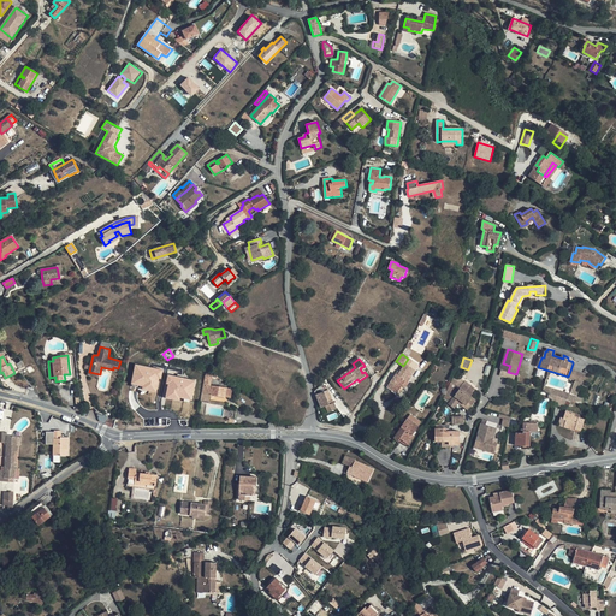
[(416,371),(407,363),(404,367),(401,372),(398,374),(397,373),(390,384),(400,390),(403,385),(404,388),(416,371)]
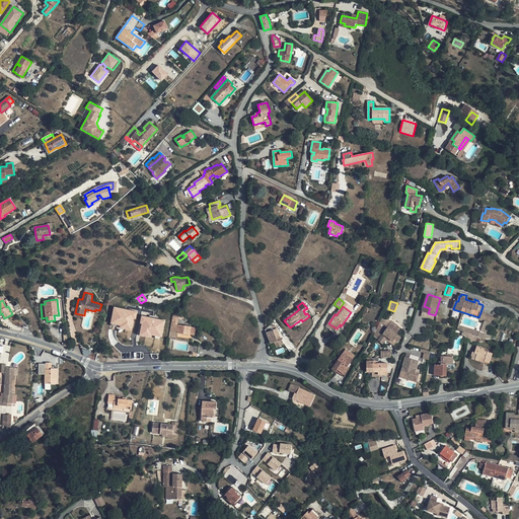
[(110,324),(120,325),(120,328),(133,330),(136,310),(113,307),(110,324)]
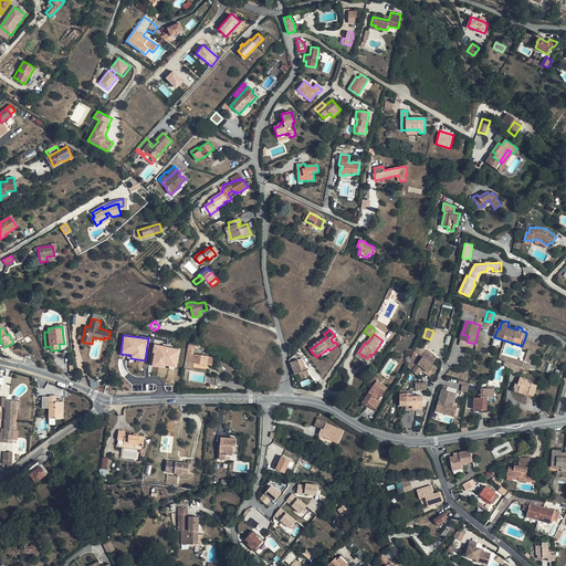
[(196,343),(191,341),(191,342),(190,342),(187,359),(186,364),(194,365),(194,363),(207,365),(208,357),(194,355),(195,345),(199,347),(200,345),(196,343)]
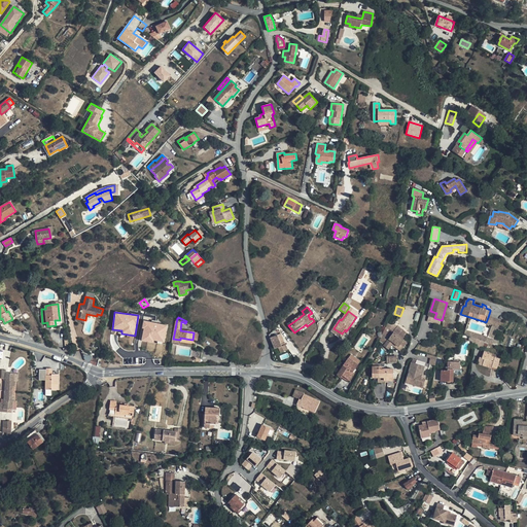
[(495,319),(488,317),(486,322),(486,323),(493,325),(495,319)]
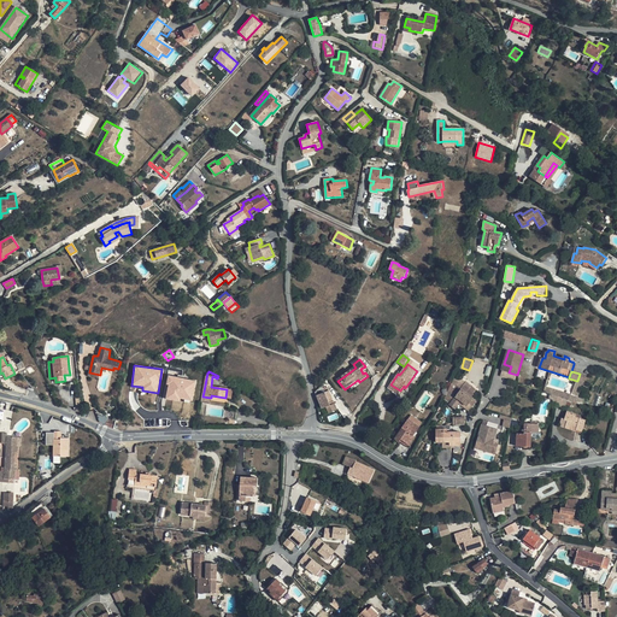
[(165,399),(180,401),(180,398),(193,400),(197,380),(169,376),(165,399)]
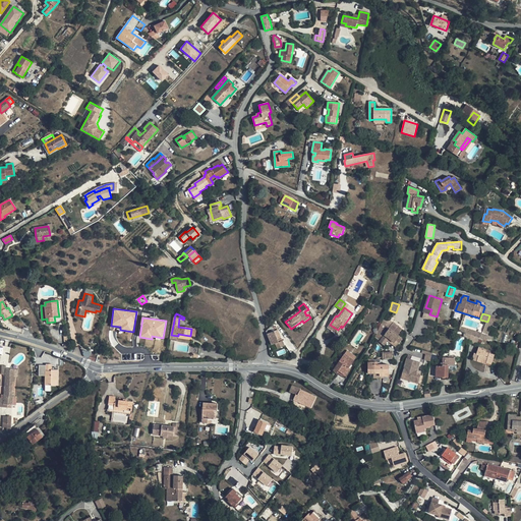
[(389,328),(398,335),(402,330),(393,323),(391,325),(384,320),(382,323),(389,328)]
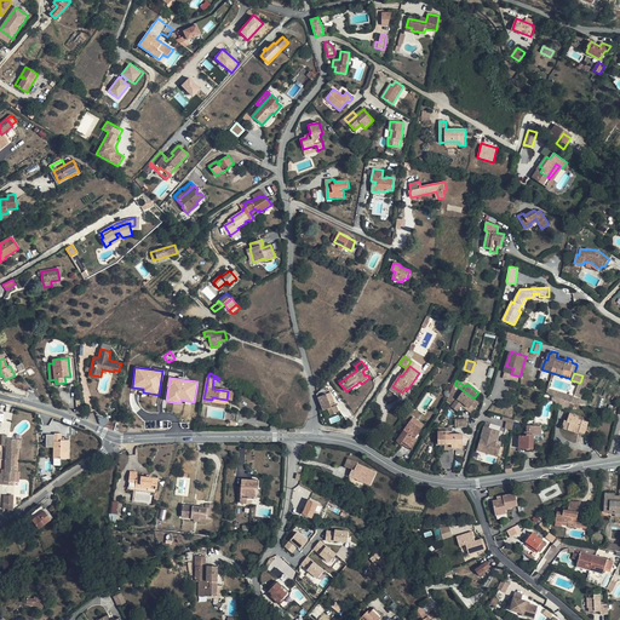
[(451,394),(458,399),(463,390),(454,384),(451,394)]
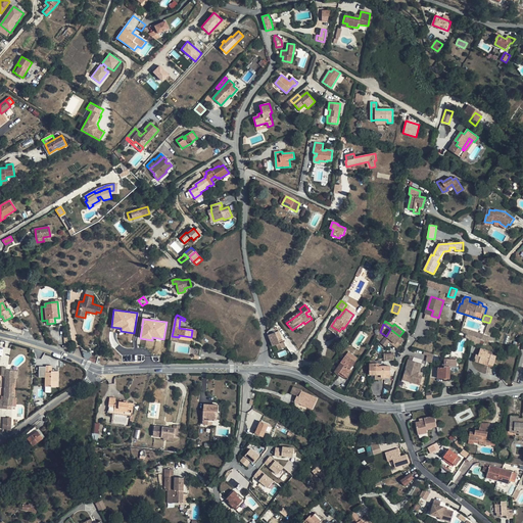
[(339,331),(331,326),(329,328),(337,334),(339,331)]
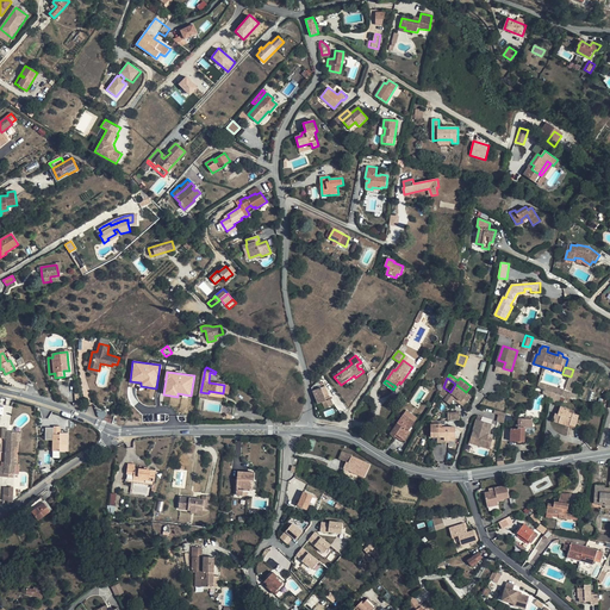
[(565,391),(565,392),(571,394),(576,384),(568,381),(565,391)]
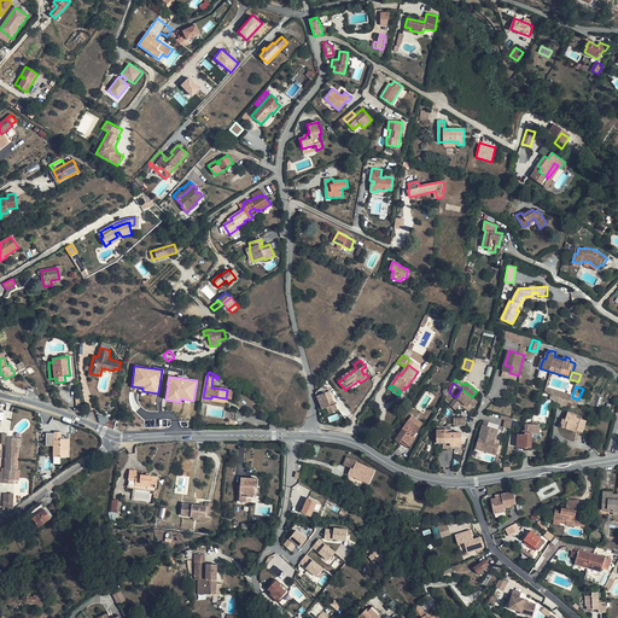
[(570,402),(572,397),(572,396),(547,388),(544,394),(558,397),(559,398),(569,401),(570,402)]
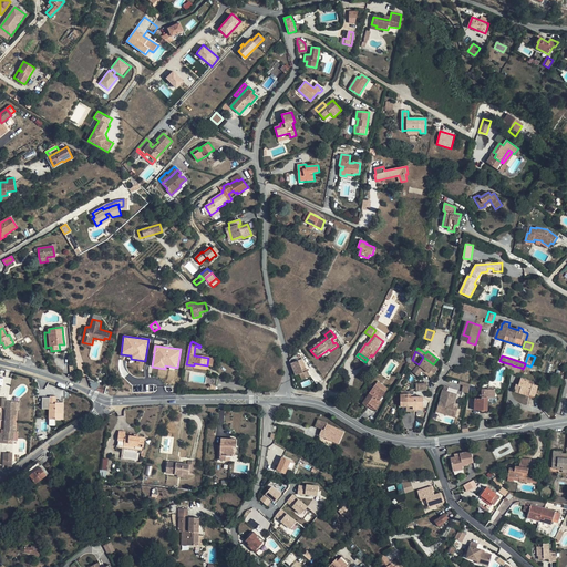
[(439,369),(433,364),(423,357),(419,364),(414,370),(413,372),(418,375),(423,368),(430,373),(431,371),(435,373),(439,369)]
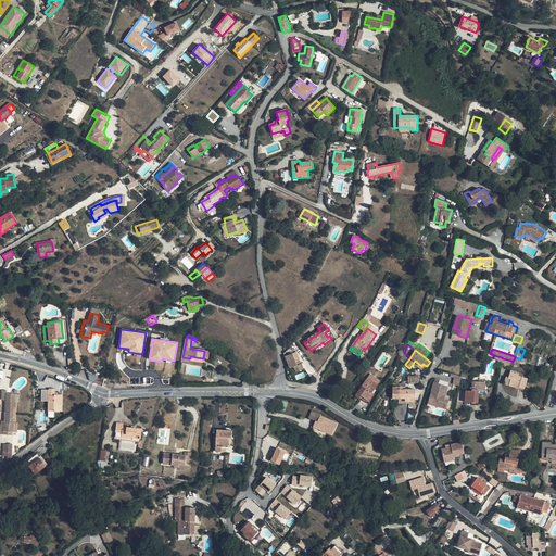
[(298,365),(293,353),(286,356),(290,368),(298,365)]
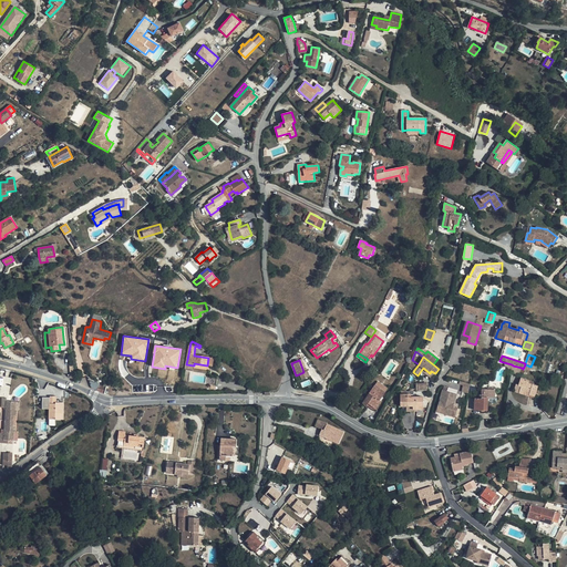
[(419,364),(412,360),(409,366),(414,370),(419,364)]
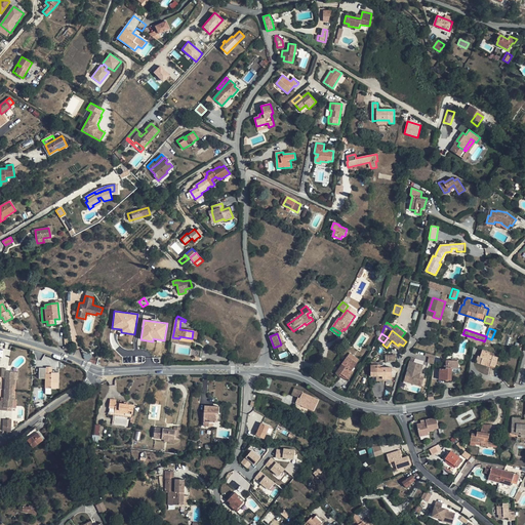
[(481,348),(483,340),(475,338),(473,345),(481,348)]
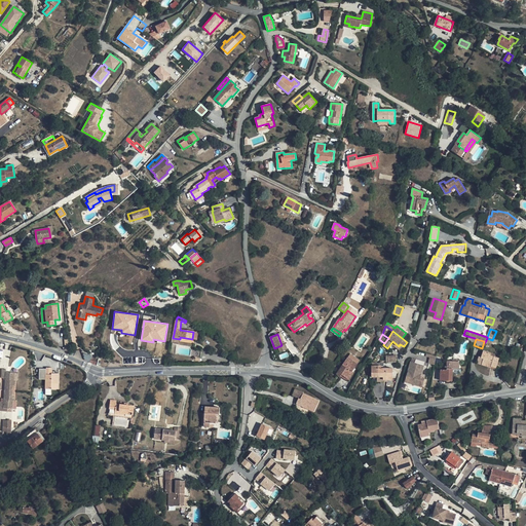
[(491,353),(484,350),(482,358),(484,359),(482,365),(496,369),(499,359),(495,357),(491,355),(491,353)]
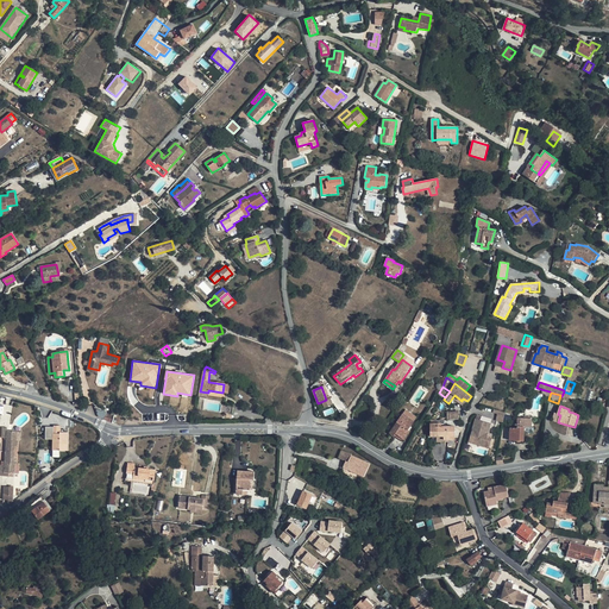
[(414,421),(403,414),(390,433),(394,435),(396,433),(405,439),(410,432),(408,431),(414,421)]
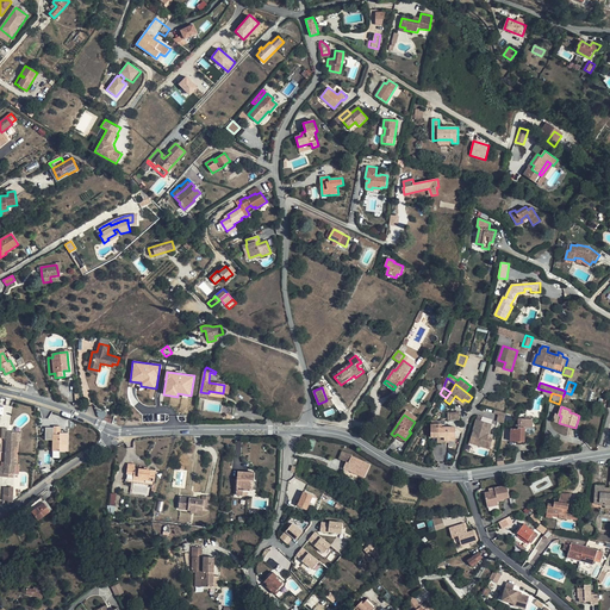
[(480,421),(477,419),(472,437),(480,440),(478,446),(485,448),(490,449),(492,443),(493,440),(487,437),(489,434),(492,424),(480,421)]
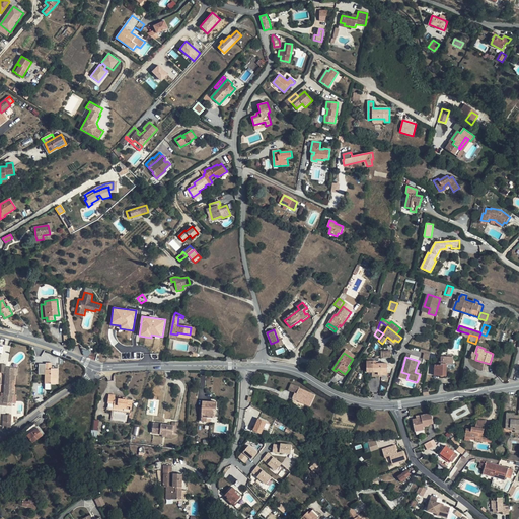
[(376,363),(376,361),(367,361),(367,372),(378,372),(378,374),(388,375),(387,363),(376,363)]
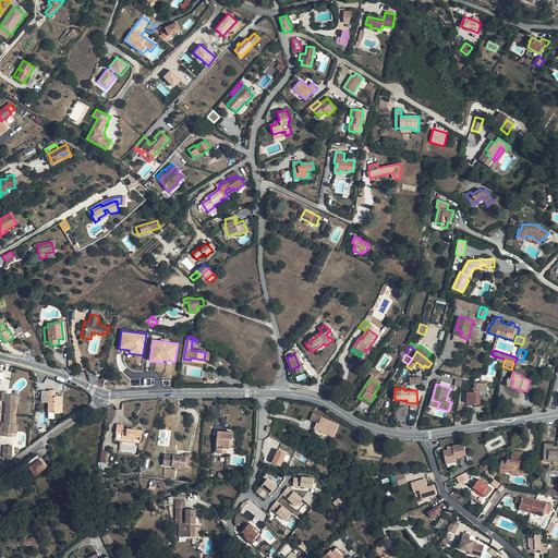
[(49,390),(48,412),(62,412),(62,396),(56,396),(56,390),(49,390)]
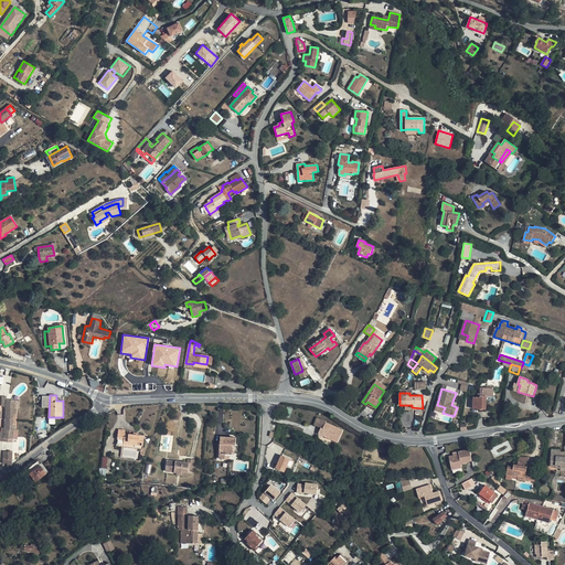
[(6,419),(17,419),(17,417),(17,409),(20,409),(20,401),(7,400),(7,396),(2,396),(1,406),(6,406),(6,417),(6,419)]
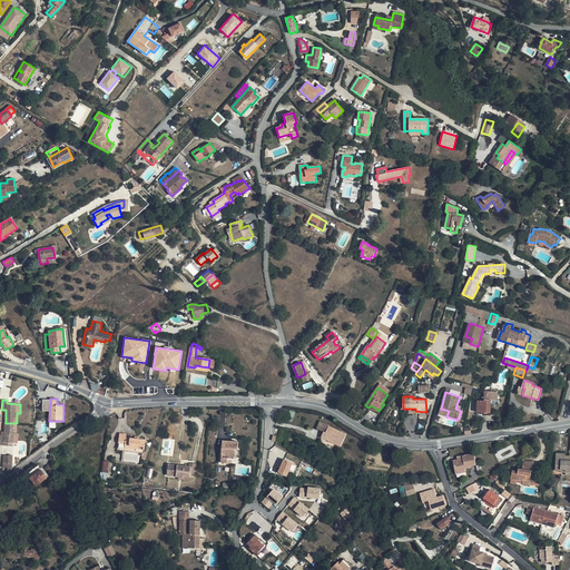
[(491,400),(484,400),(484,401),(478,401),(478,412),(491,413),(491,400)]
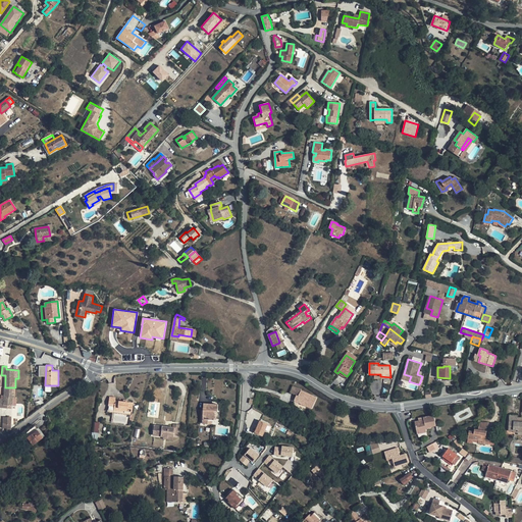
[(302,389),(293,385),(291,393),(298,396),(299,396),(301,390),(302,389)]
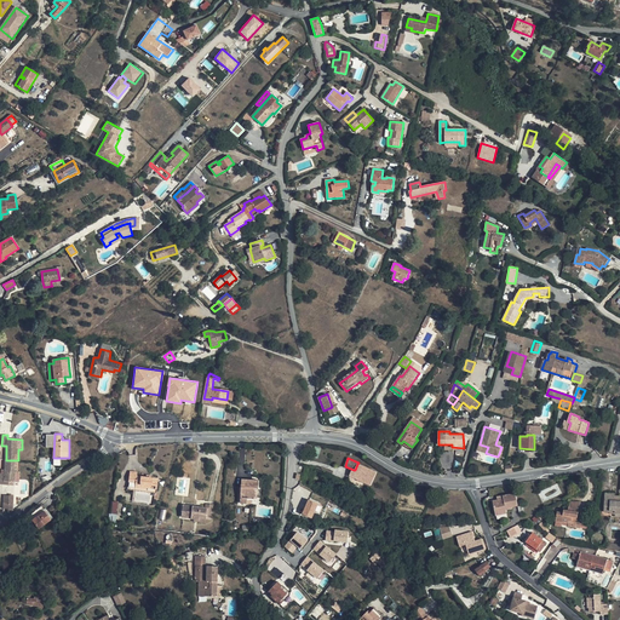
[(18,460),(6,460),(5,466),(5,470),(1,470),(1,474),(0,472),(0,483),(13,486),(15,482),(15,472),(17,472),(17,466),(18,460)]
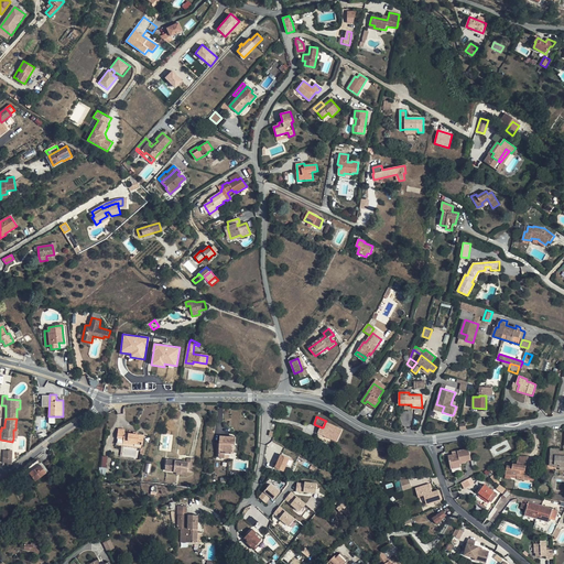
[(343,430),(325,422),(323,427),(322,427),(318,433),(337,442),(343,430)]
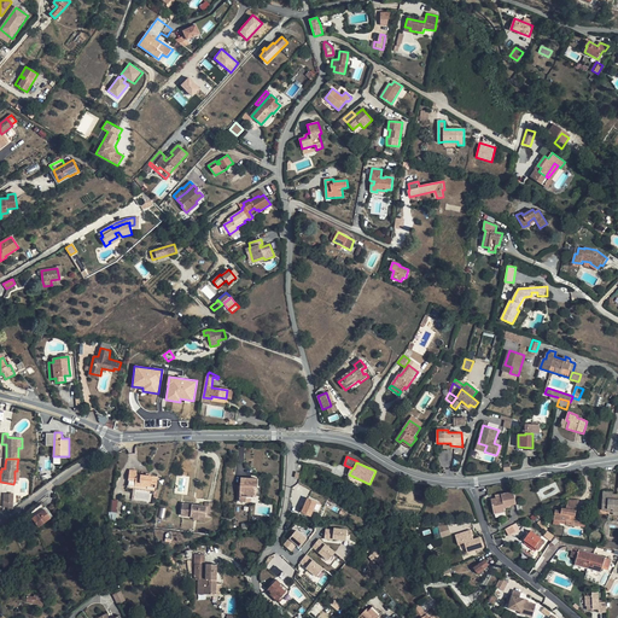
[(138,471),(129,470),(128,481),(129,481),(135,481),(135,485),(146,487),(157,488),(158,477),(136,474),(138,471)]
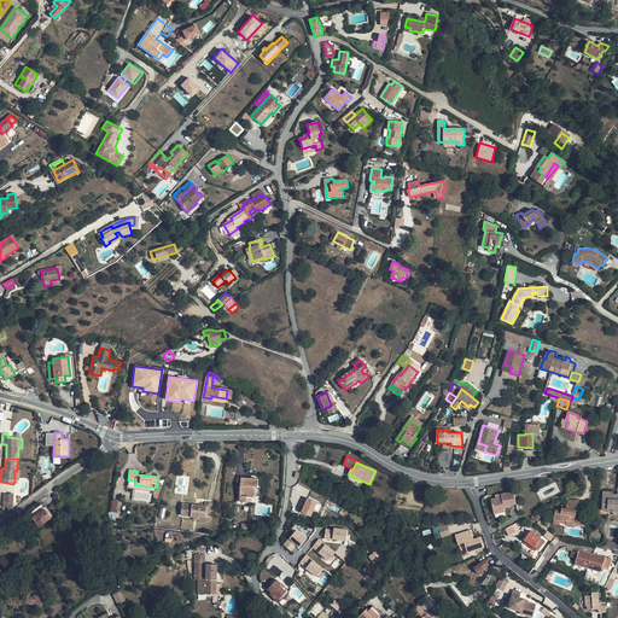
[(258,479),(242,478),(240,502),(246,502),(246,496),(250,497),(255,497),(256,487),(258,487),(258,479)]
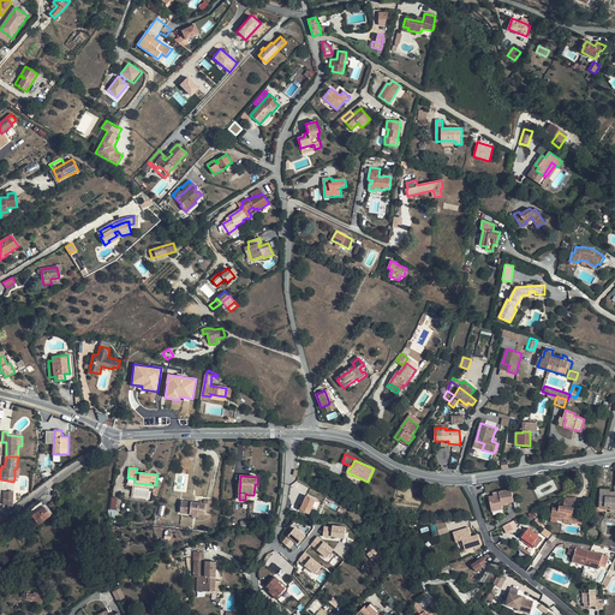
[(514,501),(512,489),(499,491),(500,495),(494,496),(489,497),(493,512),(503,508),(502,506),(508,505),(508,502),(514,501)]
